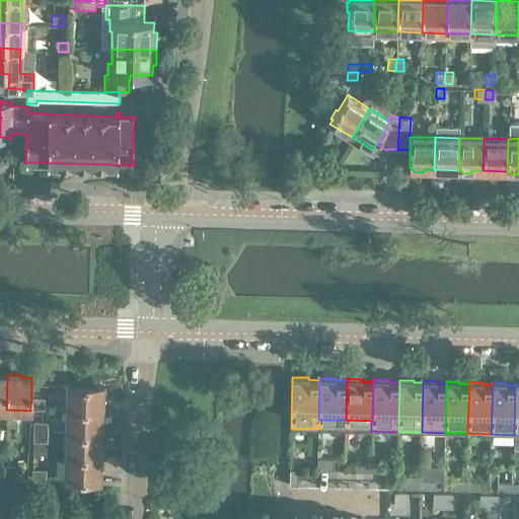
[(69,385),(68,409),(100,410),(101,399),(103,399),(104,386),(69,385)]
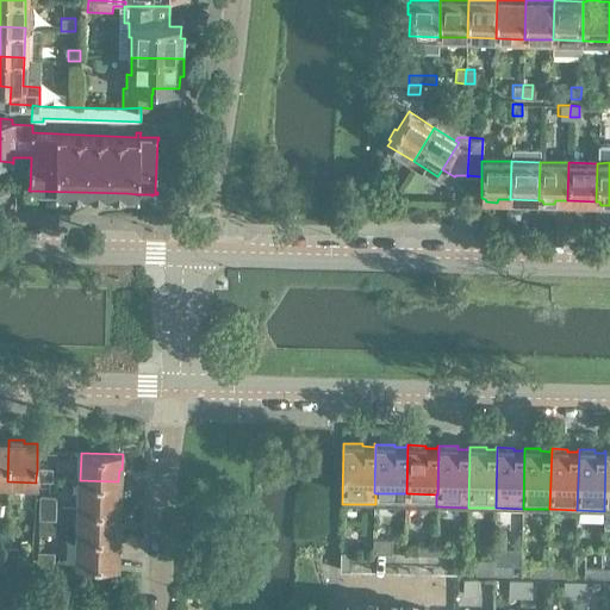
[(50,470),(37,470),(36,479),(50,480),(50,470)]
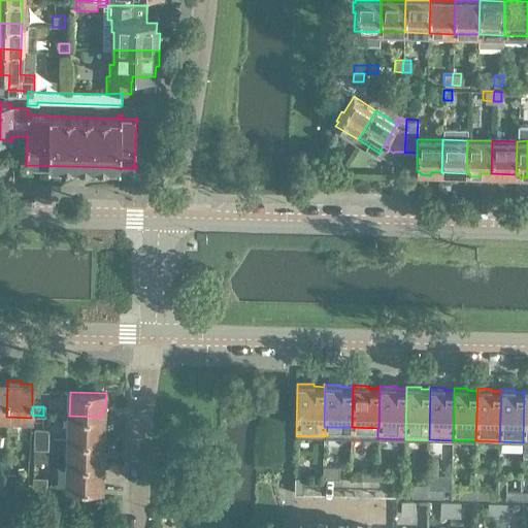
[(105,430),(105,417),(102,417),(69,416),(68,439),(102,440),(102,439),(102,429),(105,430)]
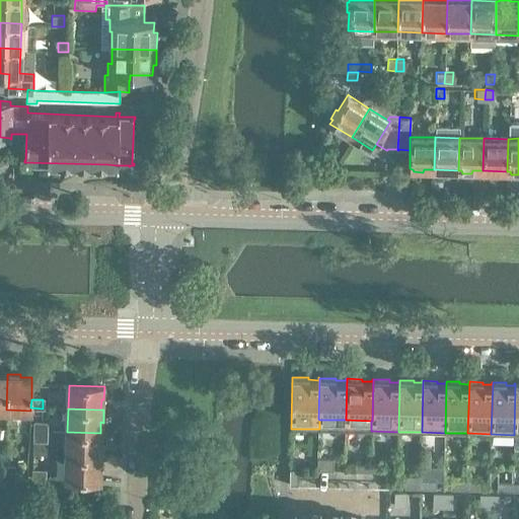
[(34,423),(34,431),(47,432),(47,423),(34,423)]
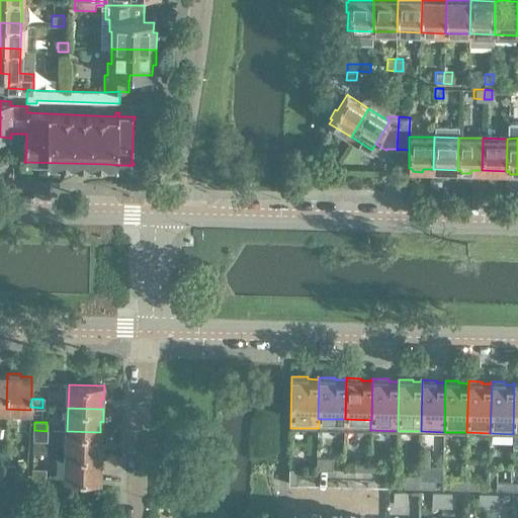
[(46,439),(47,431),(34,430),(33,439),(46,439)]
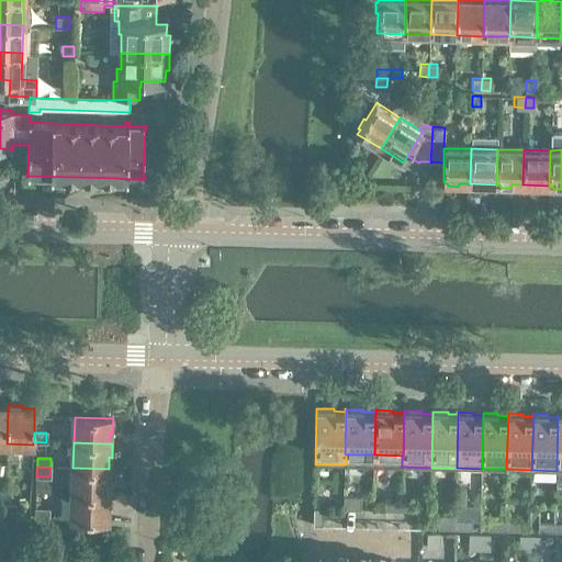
[(112,468),(109,468),(109,469),(72,468),(72,493),(108,494),(108,493),(108,482),(111,482),(112,468)]
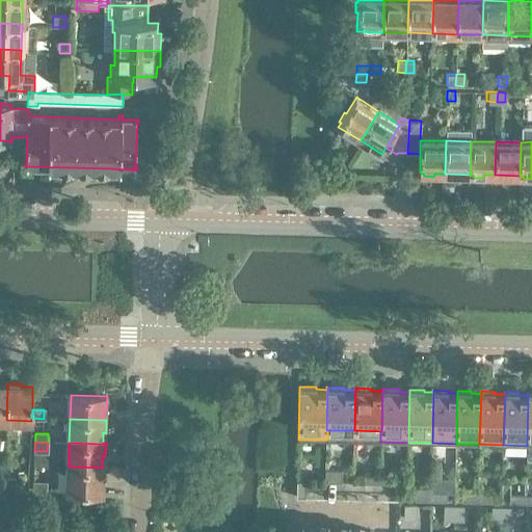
[(105,467),(102,467),(102,468),(69,467),(68,490),(101,491),(102,480),(104,480),(105,467)]
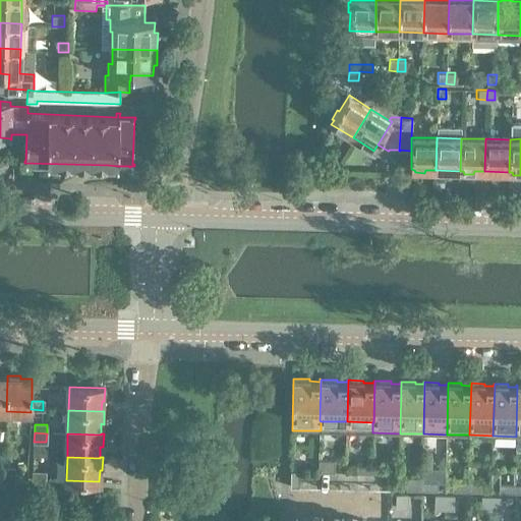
[(319,472),(335,472),(335,460),(319,460),(319,472)]
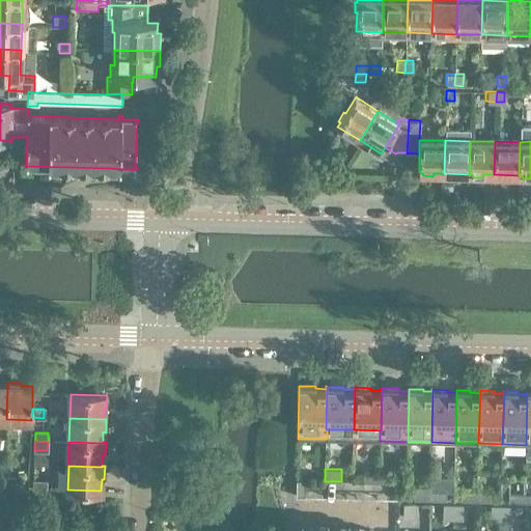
[(380,482),(380,474),(363,474),(363,482),(380,482)]
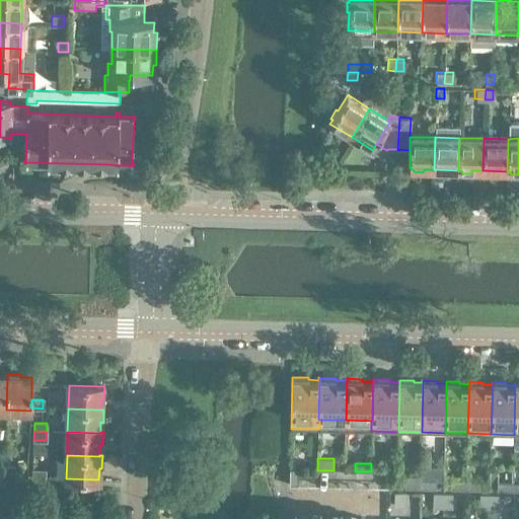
[(387,464),(371,463),(371,471),(386,472),(387,464)]
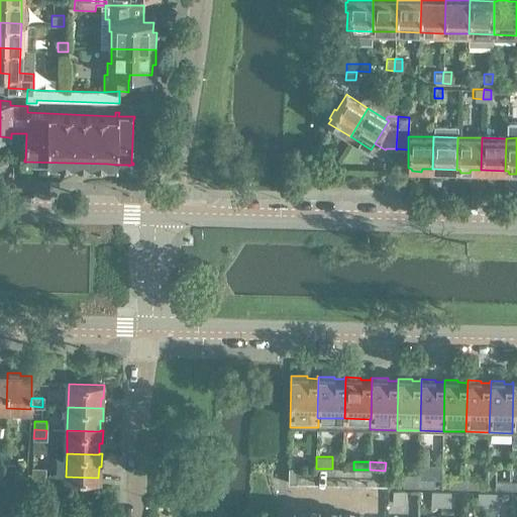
[(14,464),(5,464),(5,477),(14,477),(14,464)]
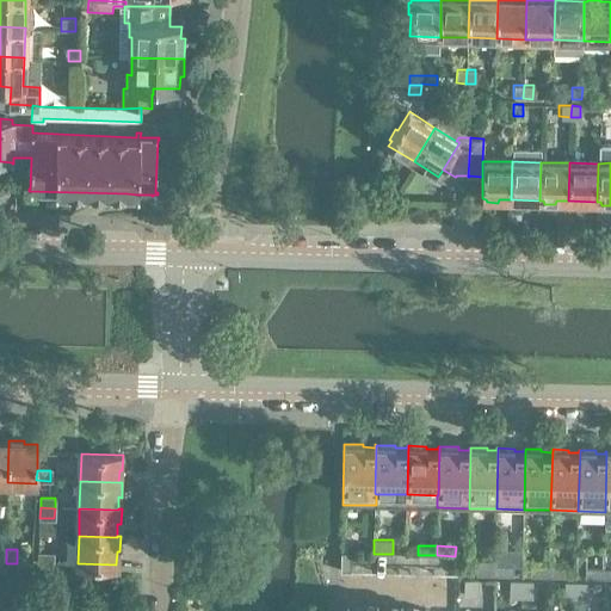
[(351,553),(341,553),(340,571),(340,572),(351,572),(351,553)]
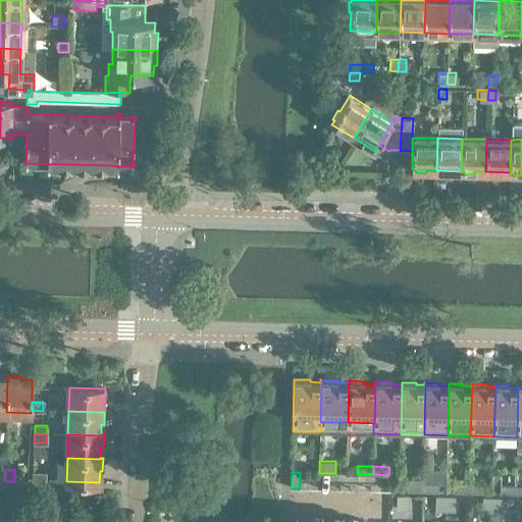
[(45,482),(45,481),(45,473),(33,473),(33,482),(45,482)]
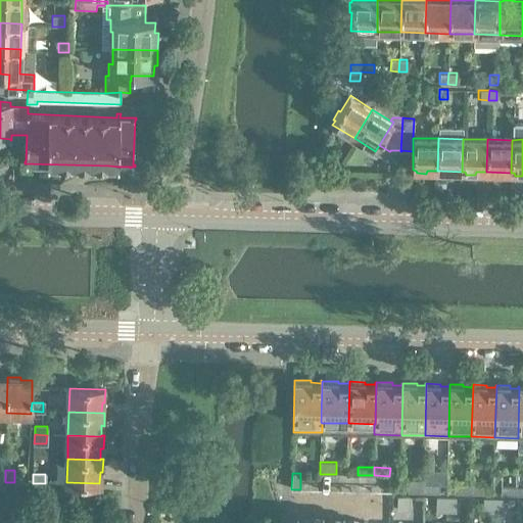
[(424,492),(424,484),(424,480),(408,479),(408,491),(424,492)]
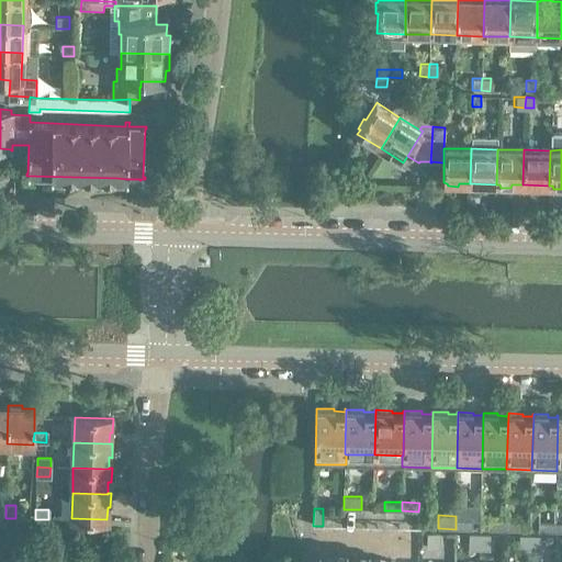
[(472,520),(456,520),(456,529),(472,529),(472,520)]
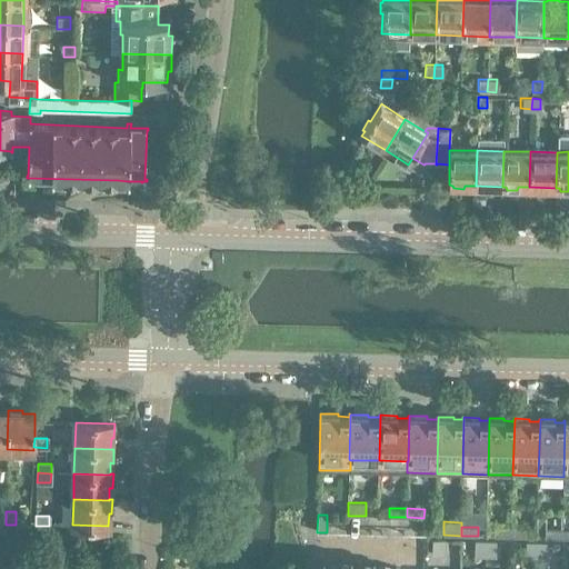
[(511,537),(511,528),(495,527),(493,536),(511,537)]
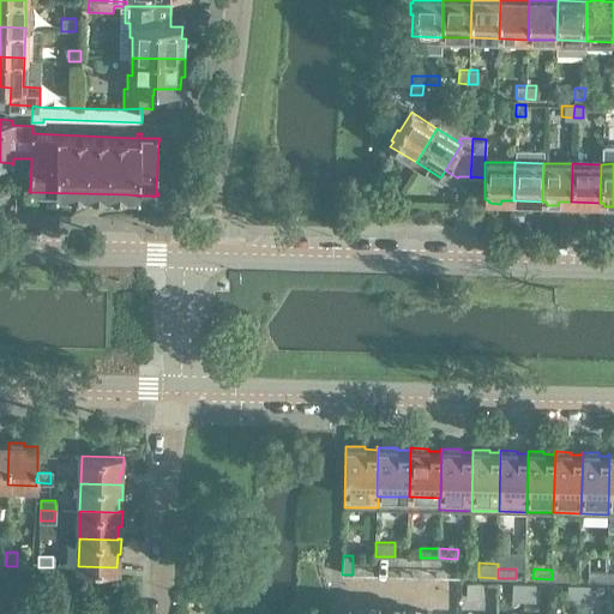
[(571,579),(571,570),(552,570),(552,579),(571,579)]
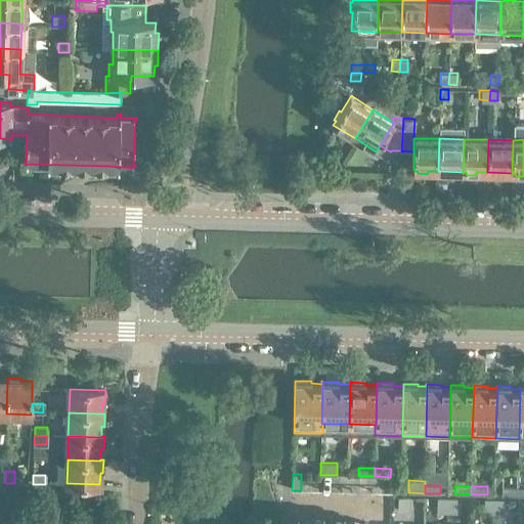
[(518,495),(518,487),(501,487),(501,495),(518,495)]
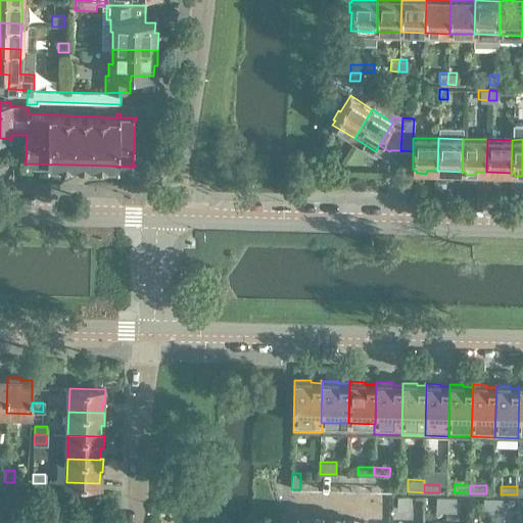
[(409,511),(409,496),(398,495),(398,510),(409,511)]
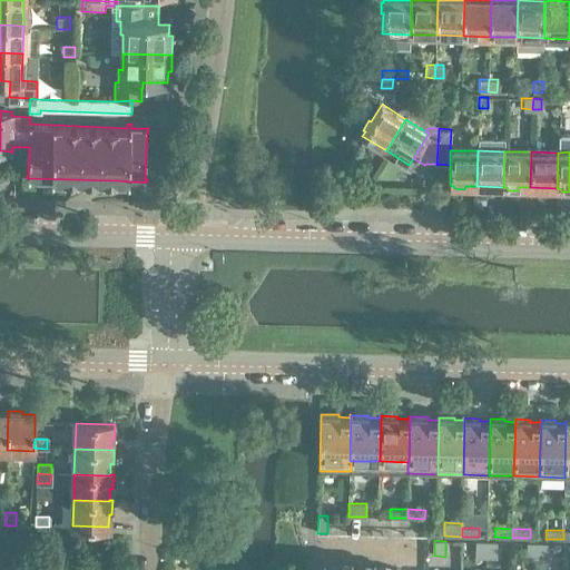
[(485,558),(487,542),(475,541),(475,557),(485,558)]
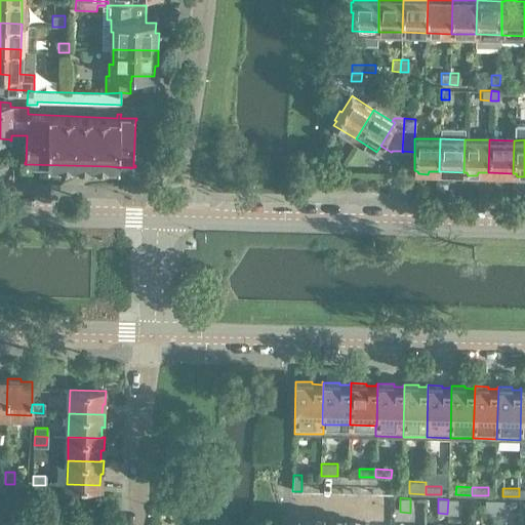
[(457,514),(457,500),(457,499),(448,499),(447,514),(457,514)]
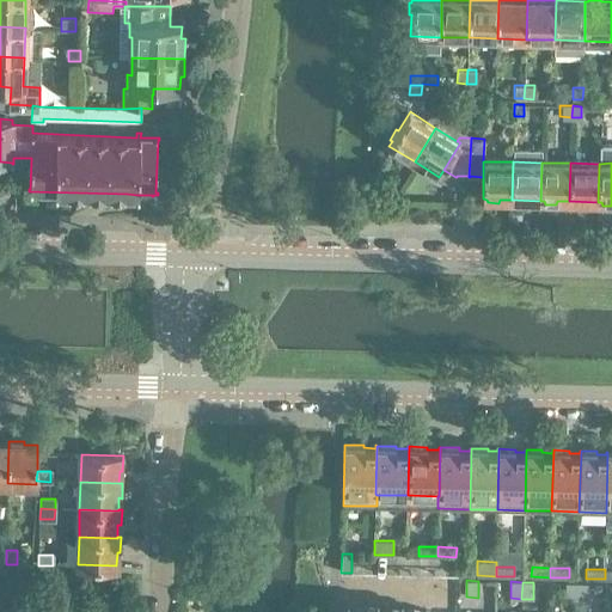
[(577,600),(577,583),(567,583),(565,600),(577,600)]
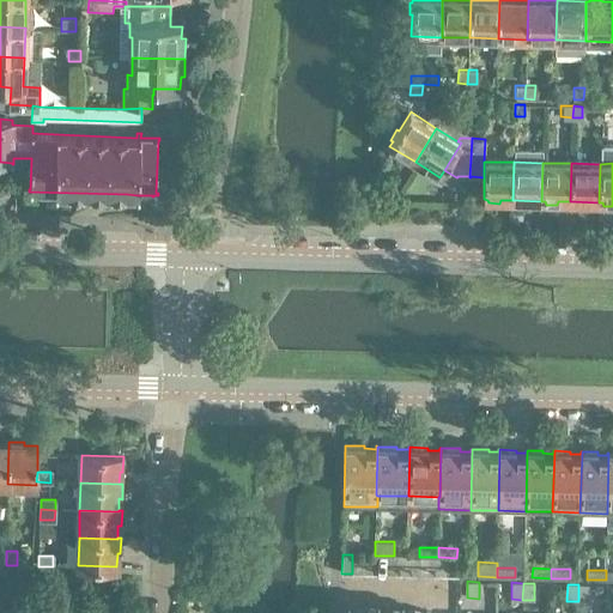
[(589,601),(589,586),(589,584),(578,584),(578,601),(589,601)]
